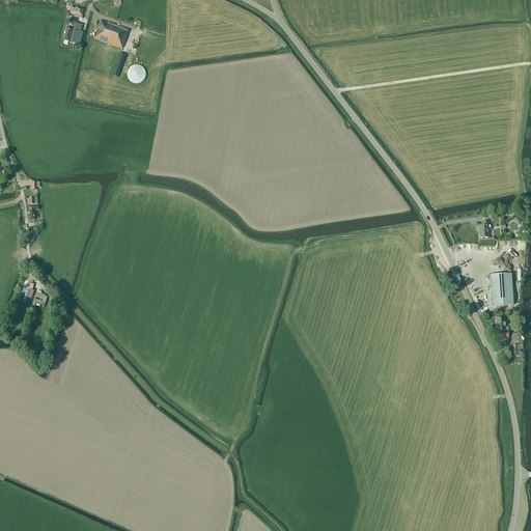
[(74,17),(82,19),(82,16),(83,16),(84,9),(72,7),(71,14),(75,15),(74,17)]
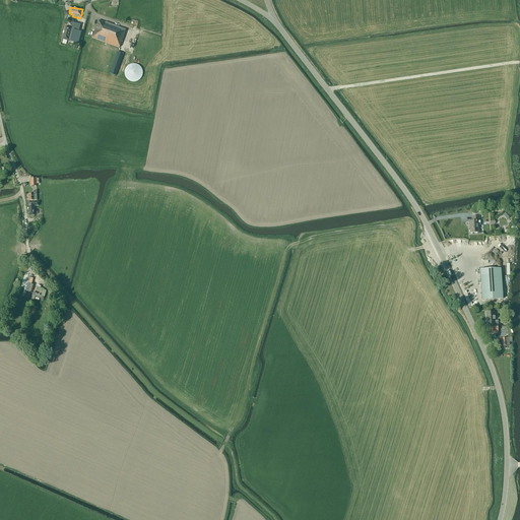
[(92,38),(119,48),(126,29),(106,22),(99,20),(92,38)]
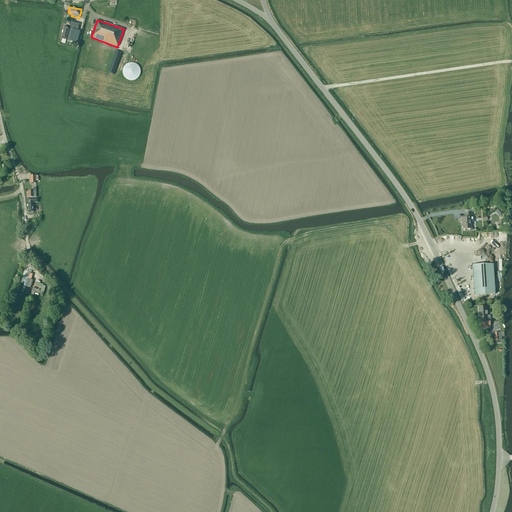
[(76,28),(77,24),(71,22),(70,28),(64,26),(61,38),(74,41),(78,42),(80,33),(77,32),(76,32),(77,28),(76,28)]
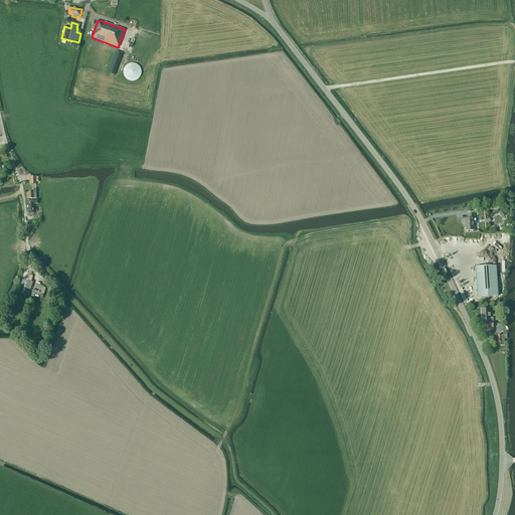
[(109,72),(115,74),(122,53),(116,51),(109,72)]
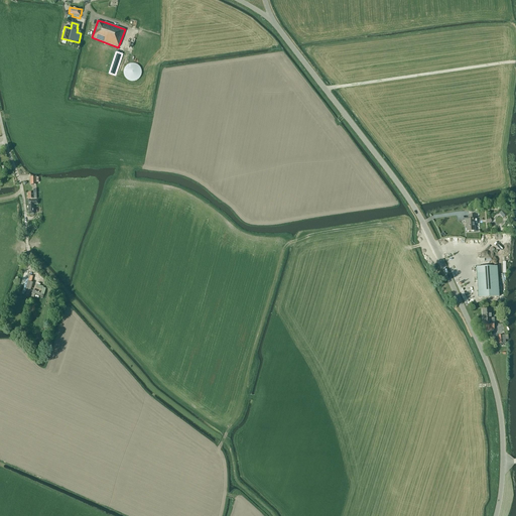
[(141,73),(141,72),(141,71),(141,70),(141,69),(140,68),(140,67),(139,66),(138,65),(137,65),(137,63),(136,63),(135,63),(134,63),(133,62),(132,62),(131,63),(130,63),(129,63),(128,65),(127,65),(126,66),(125,67),(125,68),(124,69),(124,70),(124,71),(124,72),(124,73),(124,74),(124,75),(124,76),(125,76),(125,77),(126,78),(126,79),(127,79),(128,80),(129,81),(130,81),(131,81),(132,81),(133,81),(134,81),(135,81),(136,81),(137,80),(138,80),(139,79),(139,78),(140,78),(140,77),(141,76),(141,75),(141,74),(141,73)]
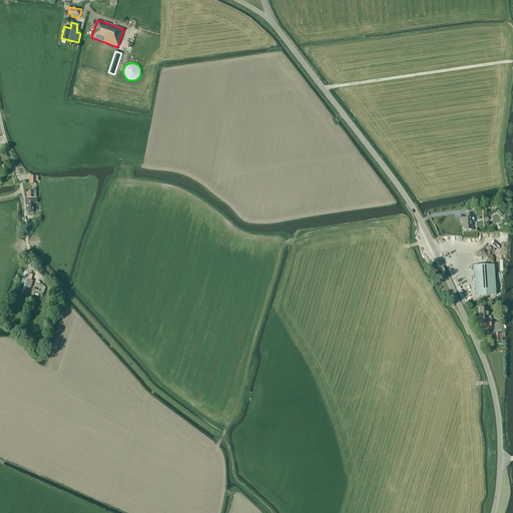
[(27,191),(28,198),(36,197),(36,188),(33,188),(33,191),(27,191)]
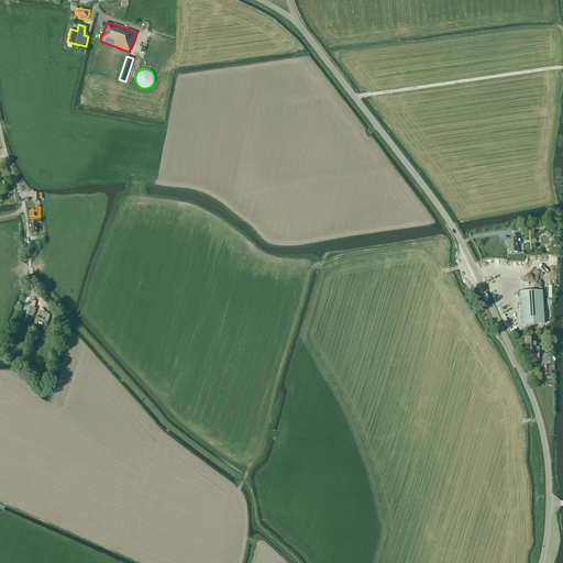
[(36,223),(41,223),(42,222),(42,218),(41,218),(31,219),(31,233),(37,233),(36,223)]
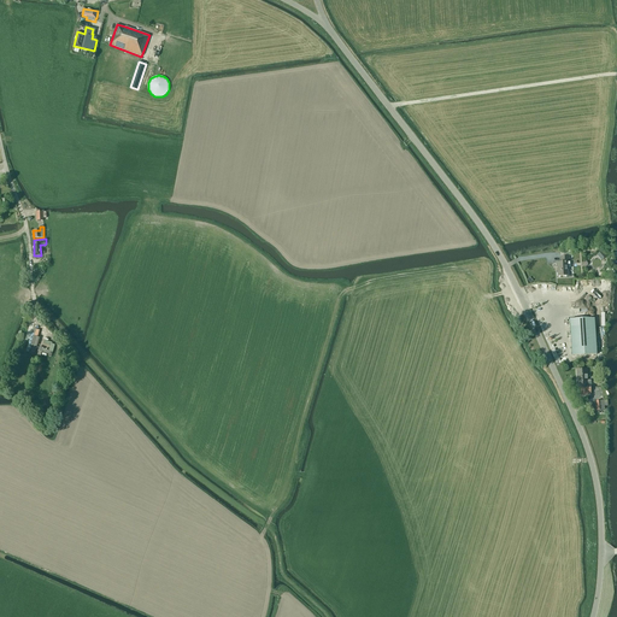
[(560,257),(560,263),(556,263),(556,268),(557,268),(558,276),(568,276),(568,268),(570,268),(569,257),(560,257)]
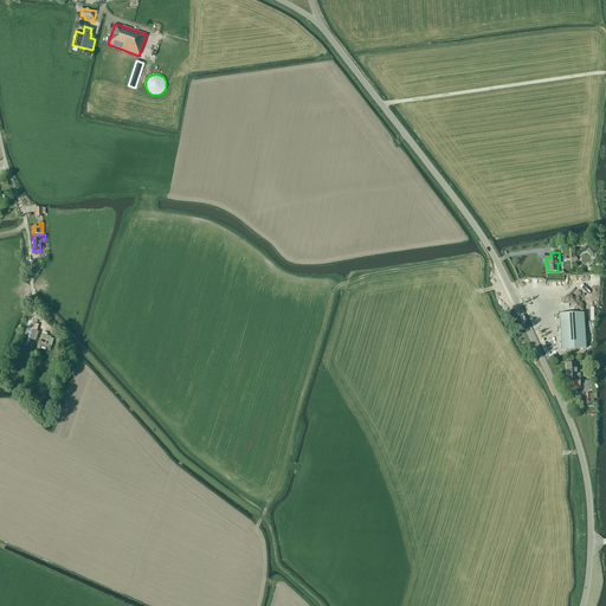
[(559,314),(561,346),(561,350),(567,350),(567,349),(586,348),(584,313),(559,314)]
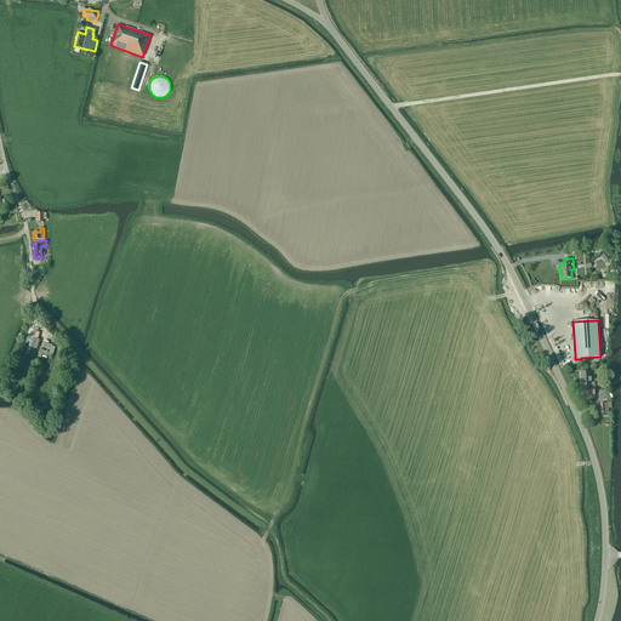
[(590,383),(590,379),(591,379),(591,372),(580,372),(581,385),(582,385),(582,398),(594,398),(594,388),(594,387),(594,383),(590,383)]
